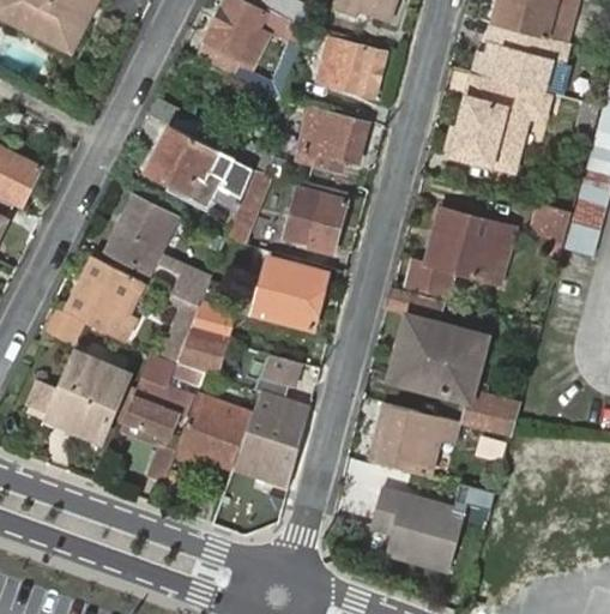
[(0,10),(64,42),(84,0),(0,0),(0,10)]
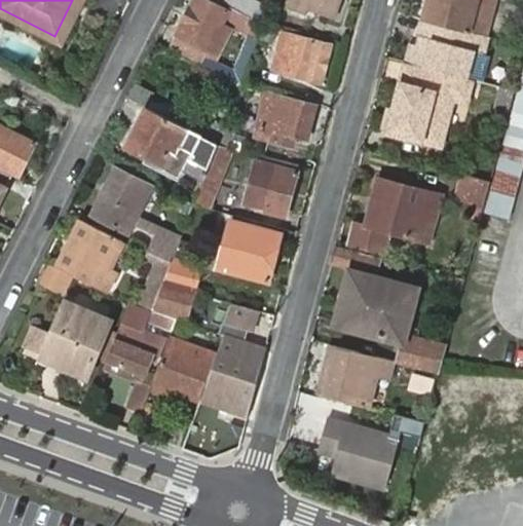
[(0,15),(58,44),(80,0),(72,0),(54,36),(0,8),(0,15)]
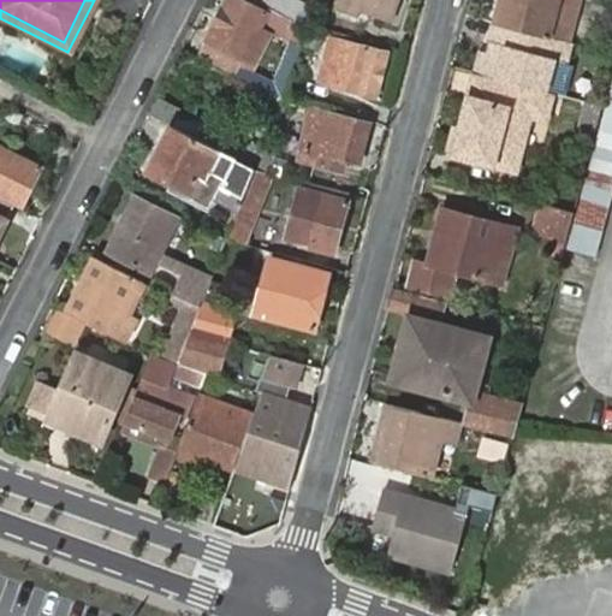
[(296,25),(297,23),(267,7),(265,13),(237,0),(225,0),(196,55),(230,73),(230,75),(278,100),(295,53),(284,48),(271,82),(250,70),(238,64),(259,25),(268,30),(269,29),(298,46),(298,45),(301,37),(299,36),(302,29),(296,25)]
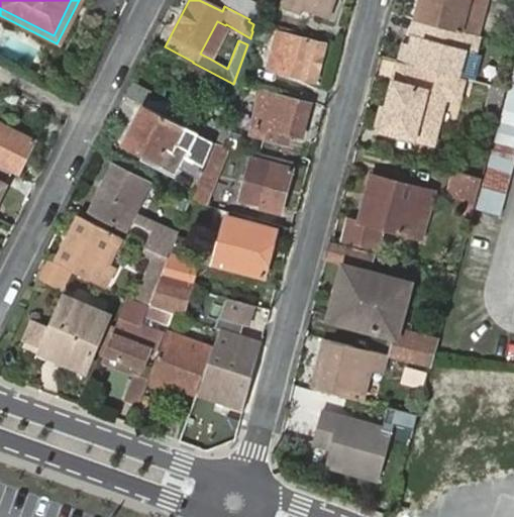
[(249,19),(251,21),(258,5),(246,0),(219,0),(218,3),(224,6),(249,19)]
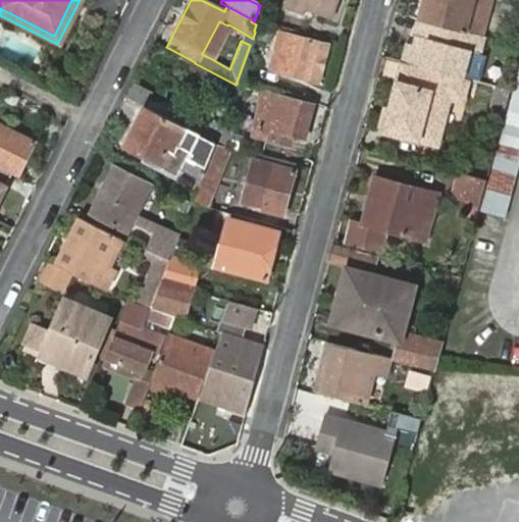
[(286,0),(284,5),(302,10),(305,1),(314,4),(312,8),(331,15),(335,0),(286,0)]
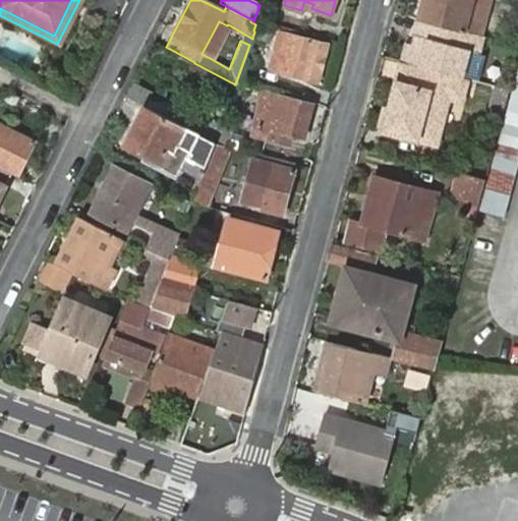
[(482,37),(492,0),(423,0),(418,19),(482,37)]
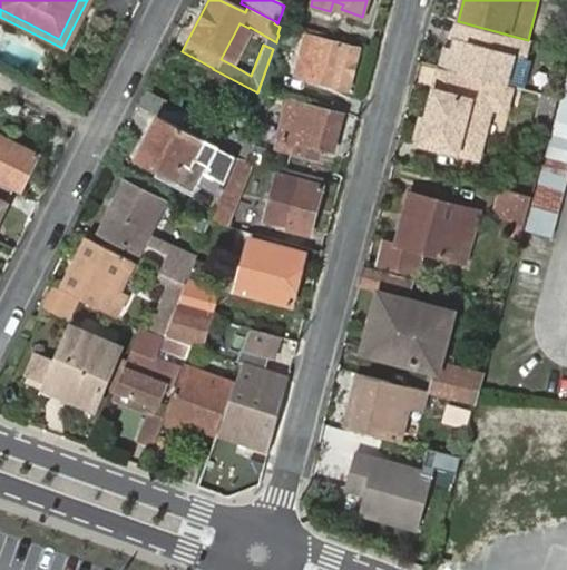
[(522,68),(530,41),(528,40),(458,21),(453,38),(456,40),(453,49),(446,47),(440,68),(498,84),(506,86),(507,86),(512,65),(522,68)]
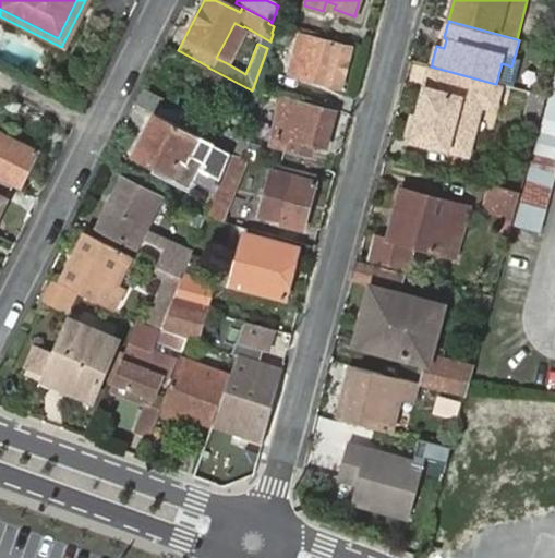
[(216,58),(227,63),(245,29),(243,27),(234,23),(216,58)]
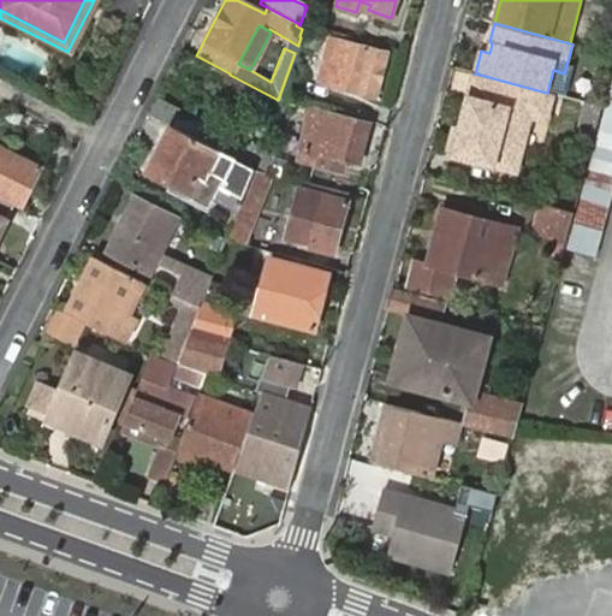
[(301,37),(298,45),(310,48),(316,35),(303,31),(301,37)]
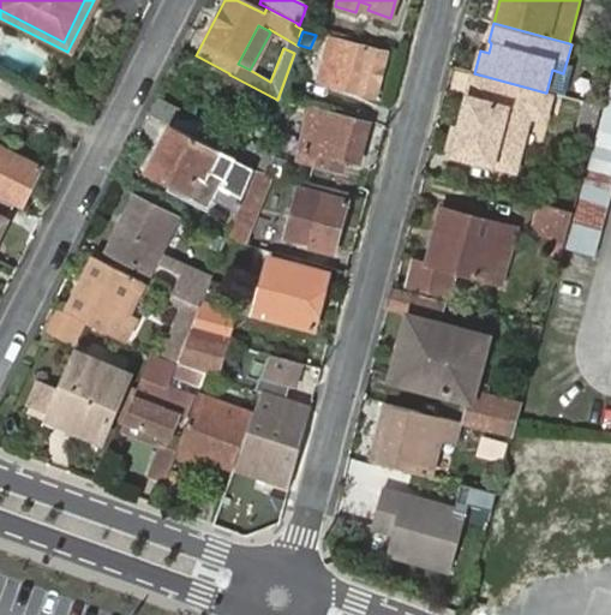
[(327,39),(316,81),(373,96),(384,53),(327,39)]
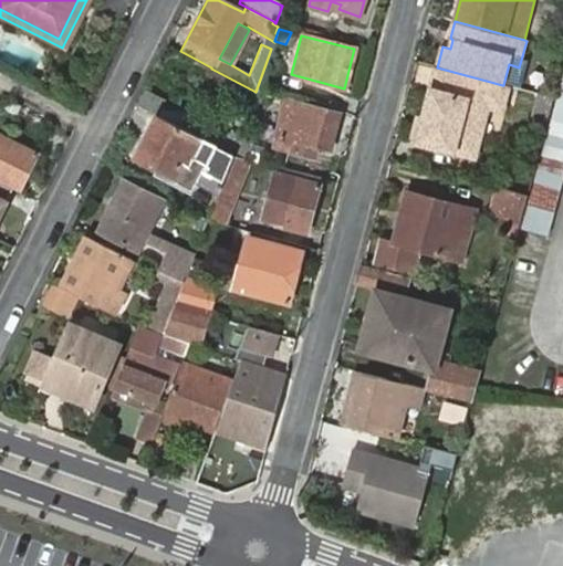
[(501,112),(508,87),(503,85),(502,85),(494,83),(437,67),(423,117),(417,143),(473,158),(488,107),(501,112)]
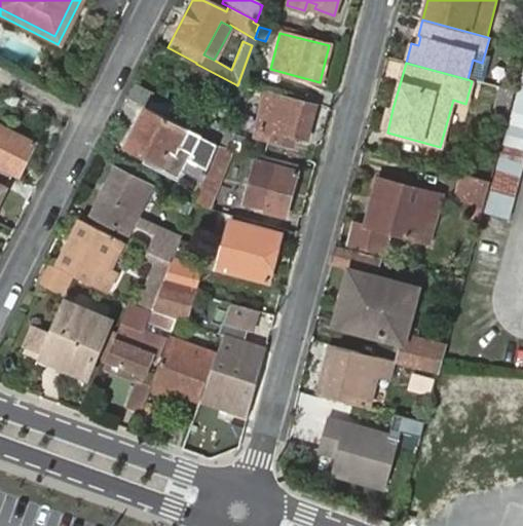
[(522,66),(484,213),(510,220),(522,167),(522,66)]
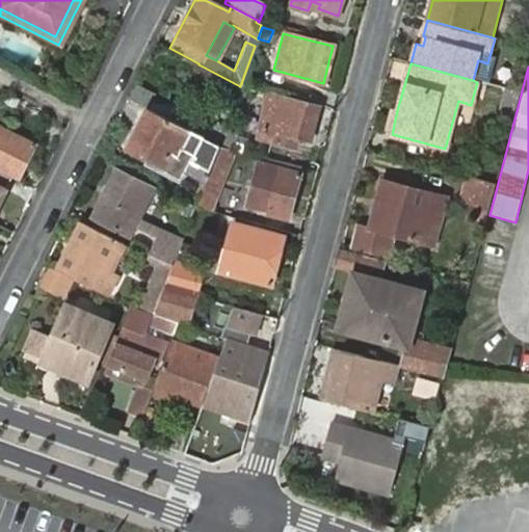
[(317,106),(283,97),(267,92),(257,129),(264,131),(261,142),(288,150),(291,138),(308,142),(317,106)]
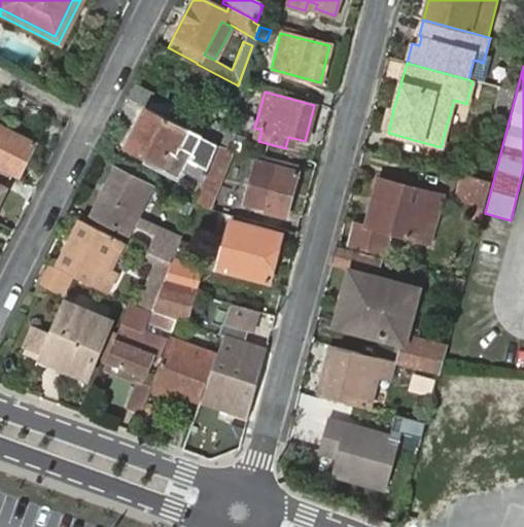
[(184,129),(144,107),(124,145),(175,174),(180,164),(202,177),(206,167),(215,143),(184,129)]
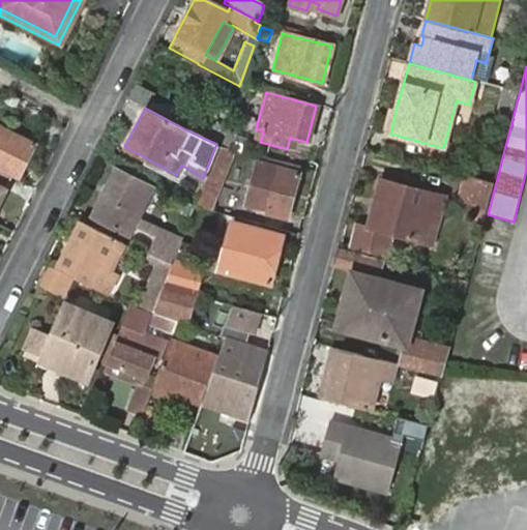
[(390,134),(396,110),(389,109),(383,131),(390,134)]
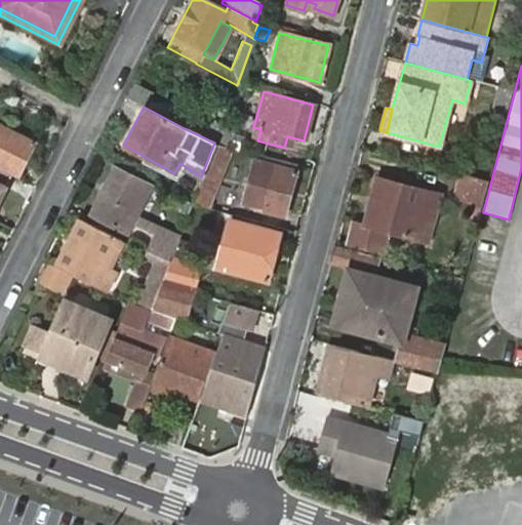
[(214,143),(227,148),(232,133),(211,124),(208,129),(189,119),(184,128),(214,143)]
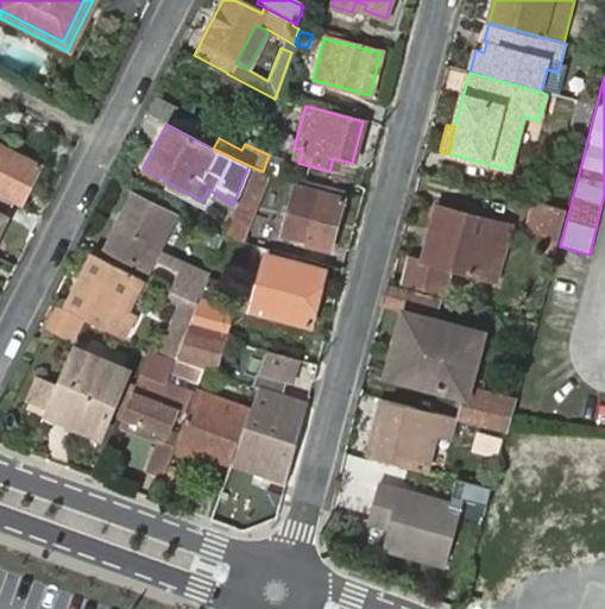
[(0,195),(19,205),(38,167),(0,146),(0,195)]
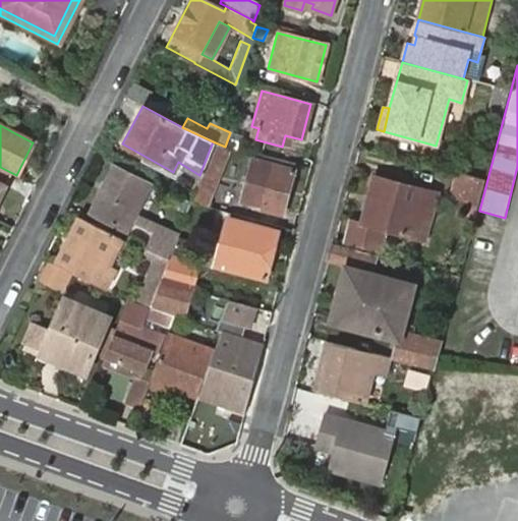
[(204,207),(227,147),(225,147),(213,141),(204,165),(199,175),(189,201),(204,207)]
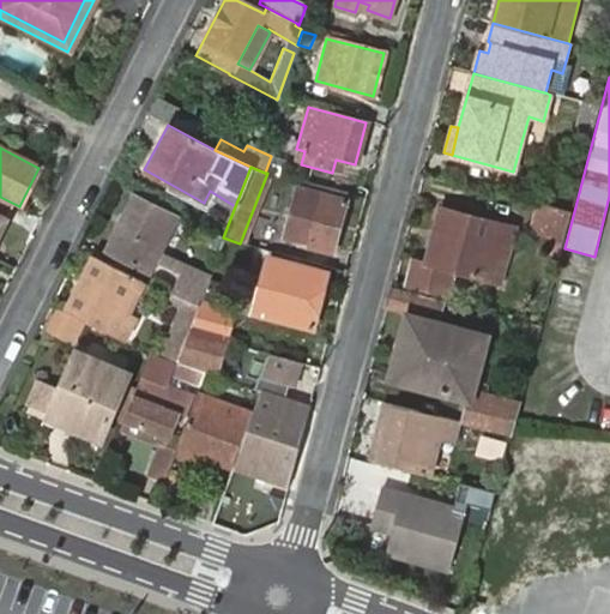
[(306,241),(305,245),(330,252),(344,200),(297,187),(284,235),(306,241)]
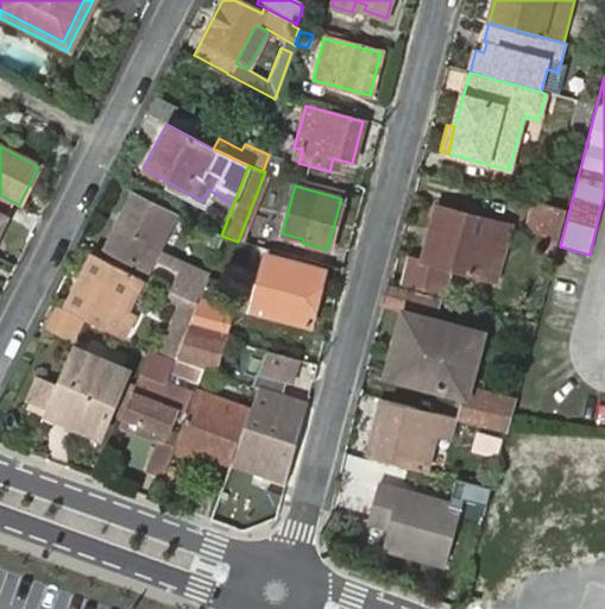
[(131,195),(104,249),(147,271),(175,217),(131,195)]
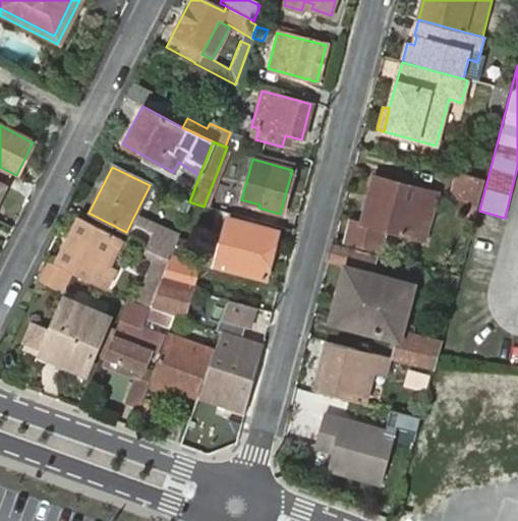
[(0,191),(3,185),(9,174),(0,169),(0,191)]
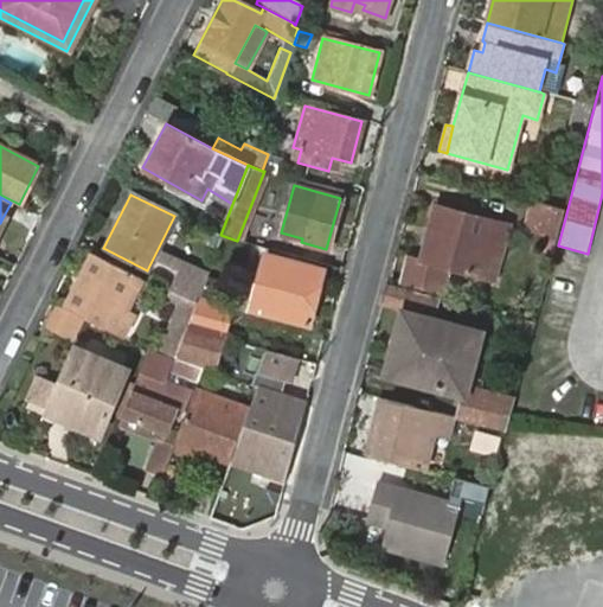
[(557,237),(564,209),(534,200),(527,228),(557,237)]
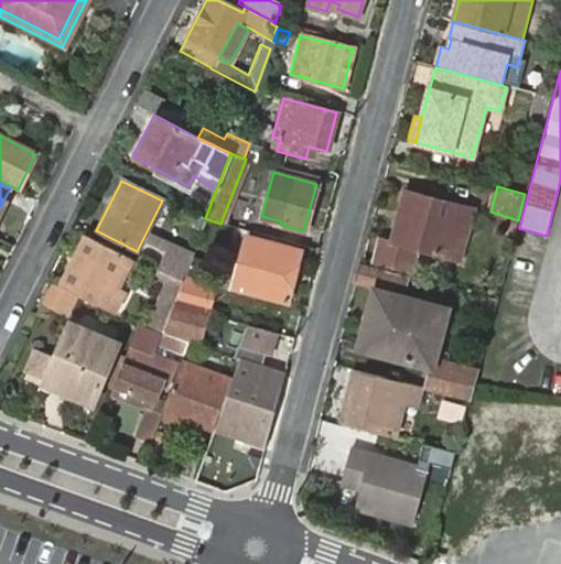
[(406,192),(391,241),(410,247),(448,257),(453,235),(467,238),(475,209),(406,192)]
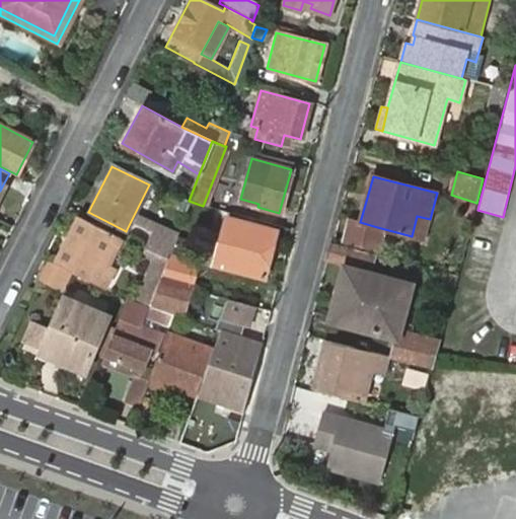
[(424,239),(430,219),(417,216),(412,236),(424,239)]
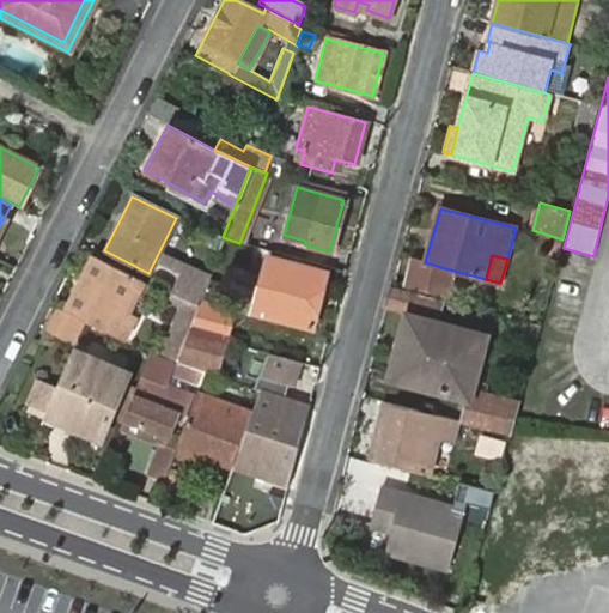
[(140,281),(92,256),(66,308),(114,333),(117,326),(109,321),(128,286),(136,290),(140,281)]
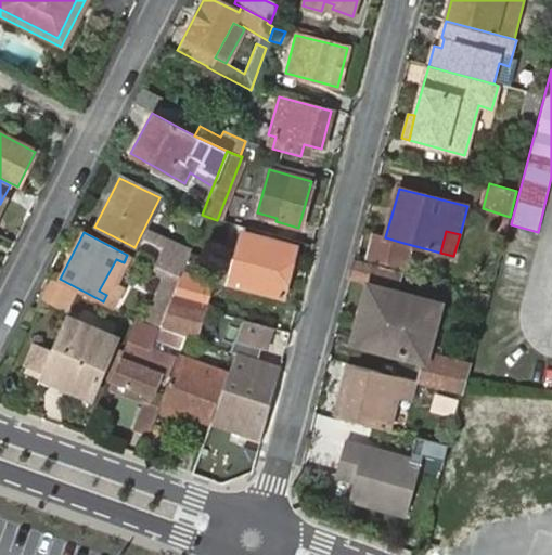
[(241,233),(228,283),(280,296),(293,247),(241,233)]
